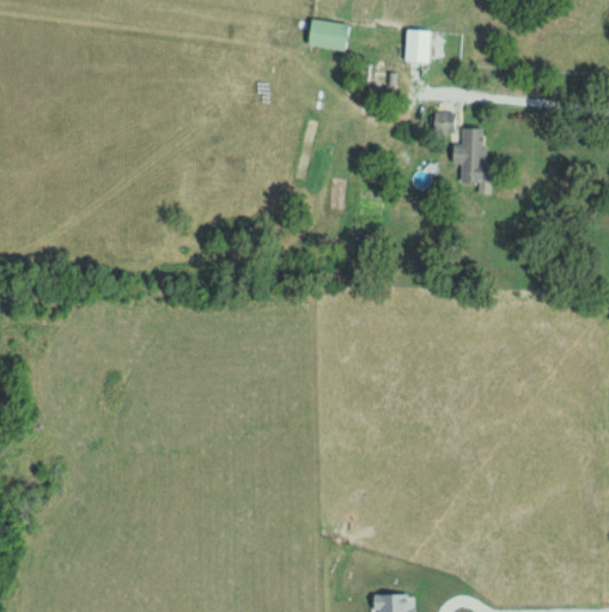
[(347,22),(310,19),(309,46),(346,49),(347,22)]
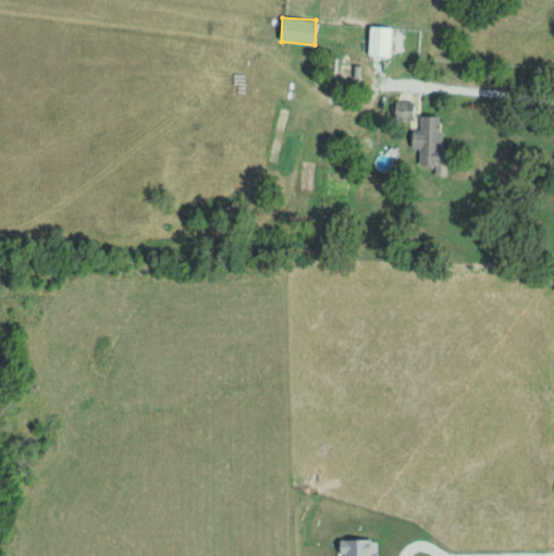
[(391,57),(392,27),(370,26),(368,56),(391,57)]
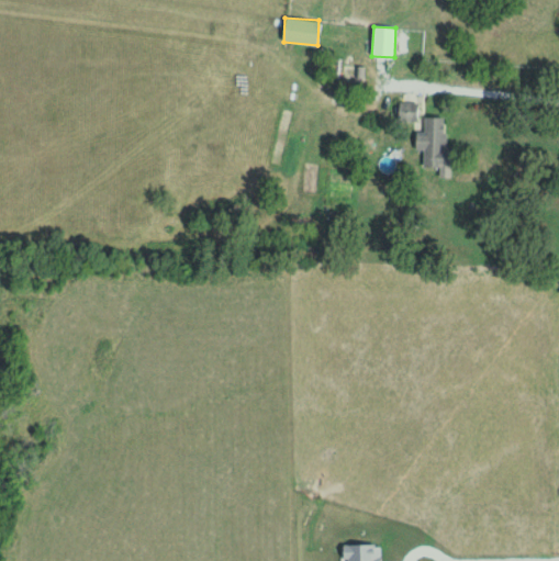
[(400,123),(420,122),(418,102),(399,103),(400,123)]
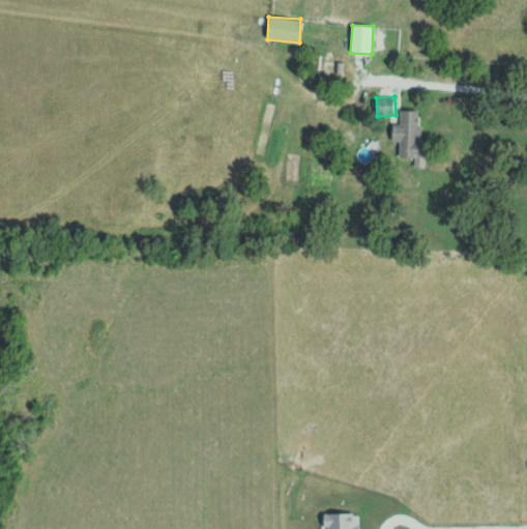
[(399,158),(414,158),(414,168),(428,168),(429,139),(419,139),(420,111),(401,110),(400,124),(392,124),(391,141),(400,141),(399,158)]
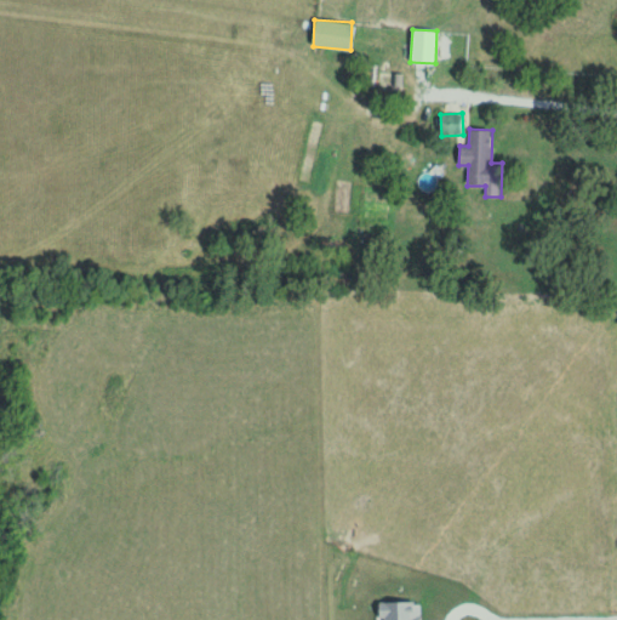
[(420,619),(421,603),(387,603),(387,619),(420,619)]
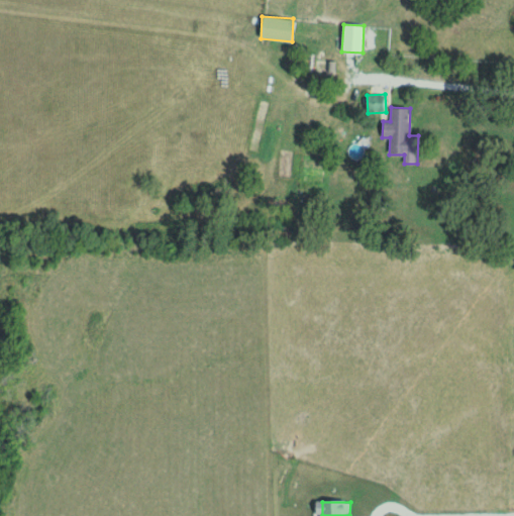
All buildings are outlined.
